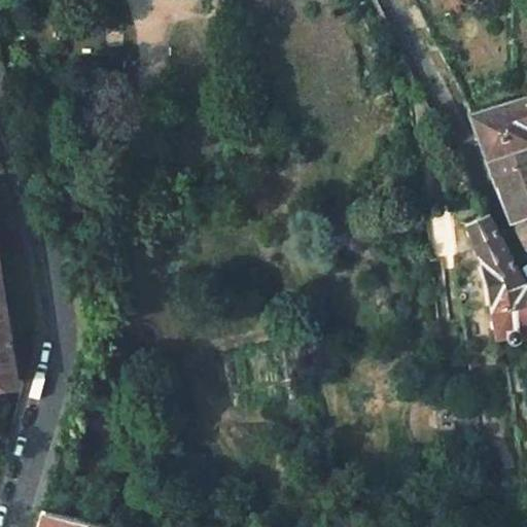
[(525,251),(526,250),(526,141),(523,129),(526,128),(526,68),(520,69),(520,97),(467,113),(469,118),(507,217),(525,251)]
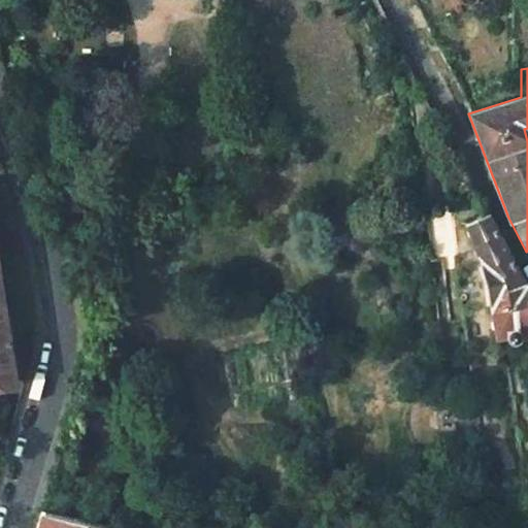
[(523,343),(527,342),(527,291),(487,215),(465,225),(469,235),(471,244),(474,255),(477,265),(480,274),(483,285),(485,295),(487,305),(490,316),(492,326),(494,336),(496,347),(508,345),(513,347),(517,348),(521,345),(523,343)]
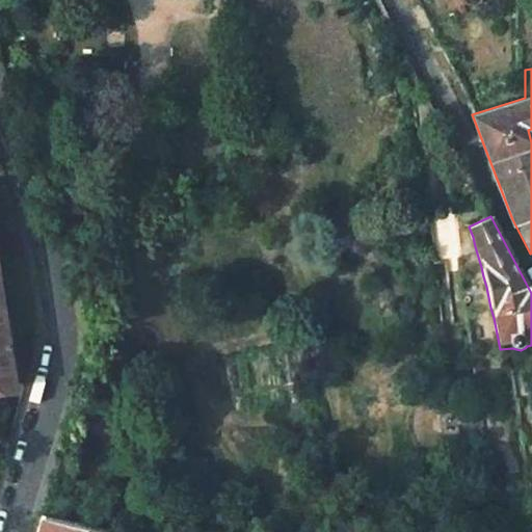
[(0,388),(15,387),(0,292),(0,388)]
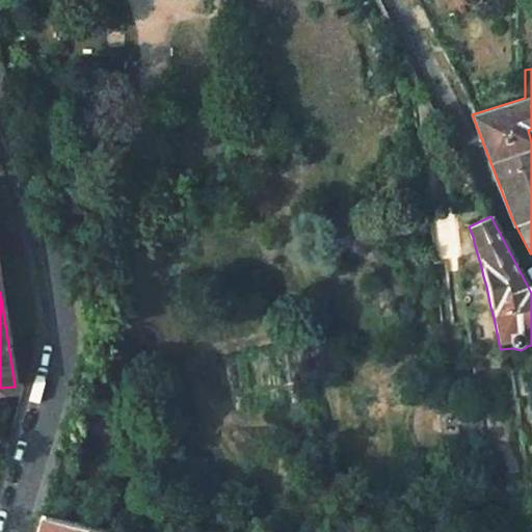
[(111,531),(43,514),(36,531),(111,531)]
